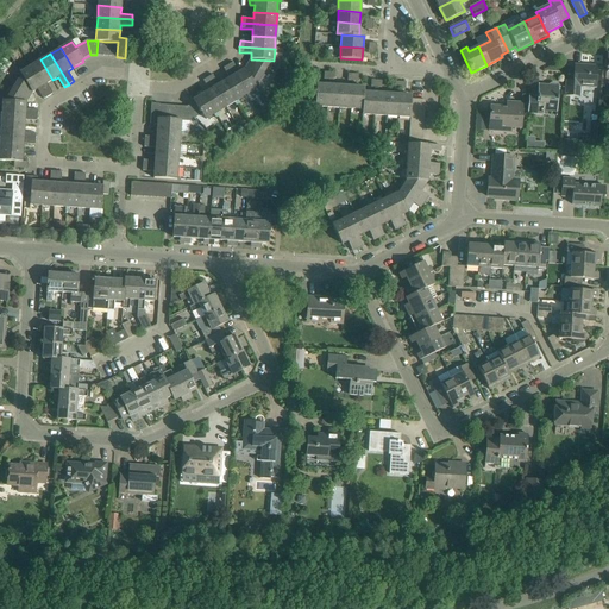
[(41,60),(30,67),(48,96),(54,94),(48,83),(52,80),(41,60)]
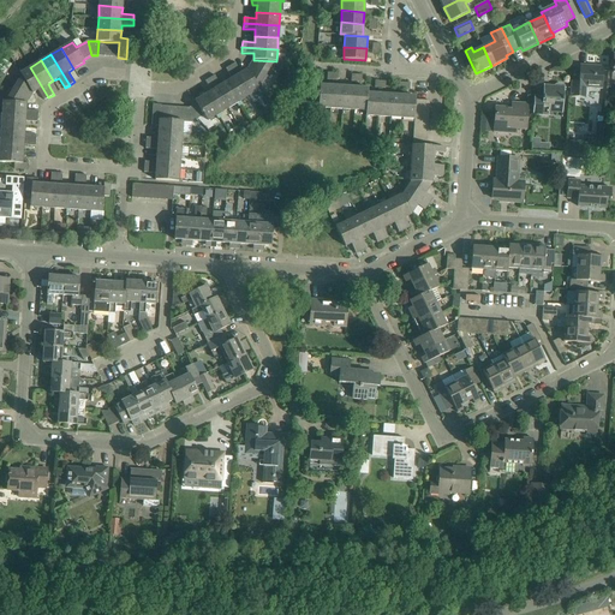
[(286,63),(276,61),(254,60),(255,61),(249,71),(248,70),(258,89),(274,64),(282,69),(286,63)]
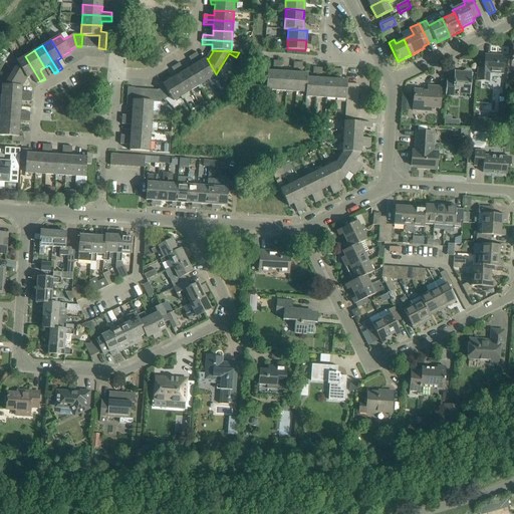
[(193,55),(208,80),(217,75),(216,74),(207,58),(202,61),(197,52),(193,55)]
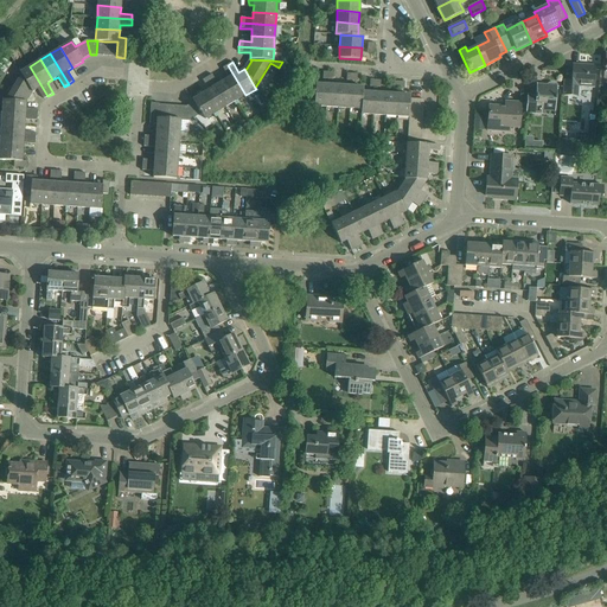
[(236,101),(246,95),(228,65),(223,68),(229,78),(223,81),(236,101)]
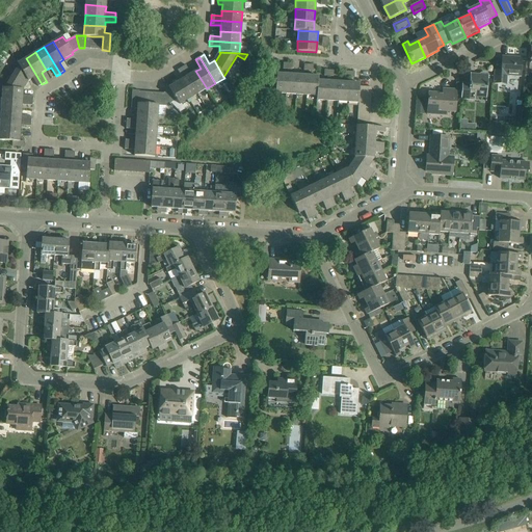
[(38,87),(42,84),(26,58),(18,63),(18,64),(28,81),(32,78),(38,87)]
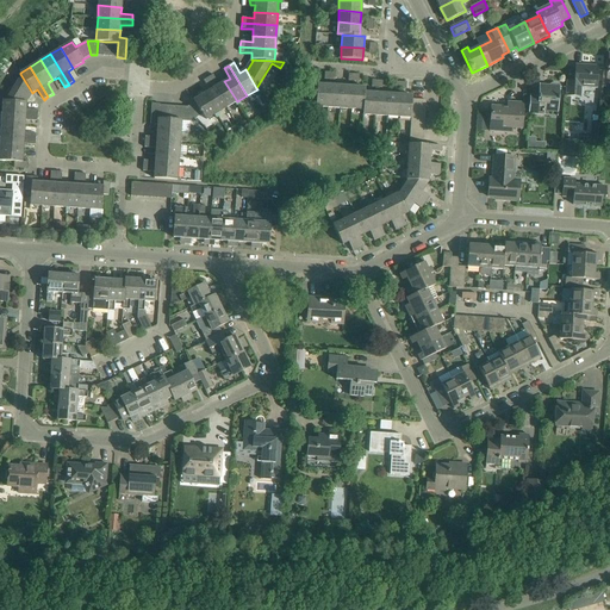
[(598,86),(598,80),(599,68),(576,67),(574,81),(566,80),(566,92),(565,97),(582,98),(583,86),(598,86)]
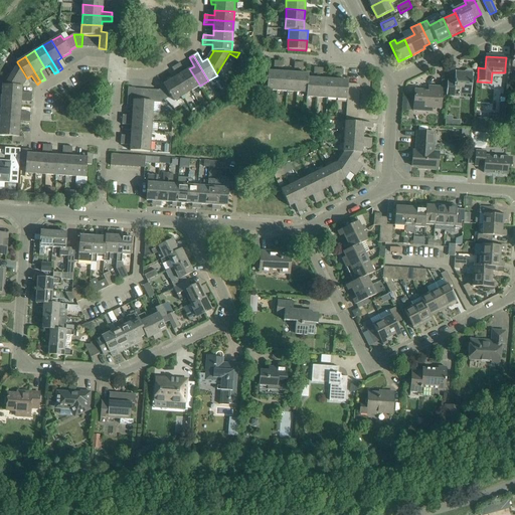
[(26,77),(27,78),(17,62),(3,84),(22,87),(21,86),(26,77)]
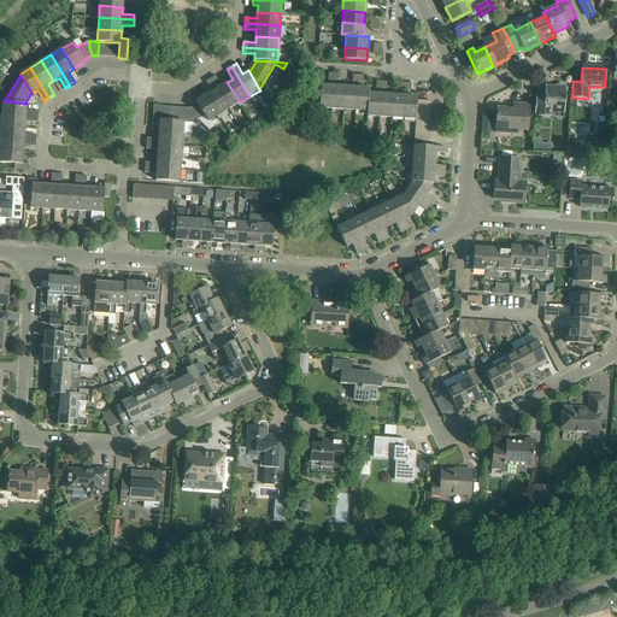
[(211,78),(229,110),(240,103),(227,82),(222,86),(216,76),(211,78)]
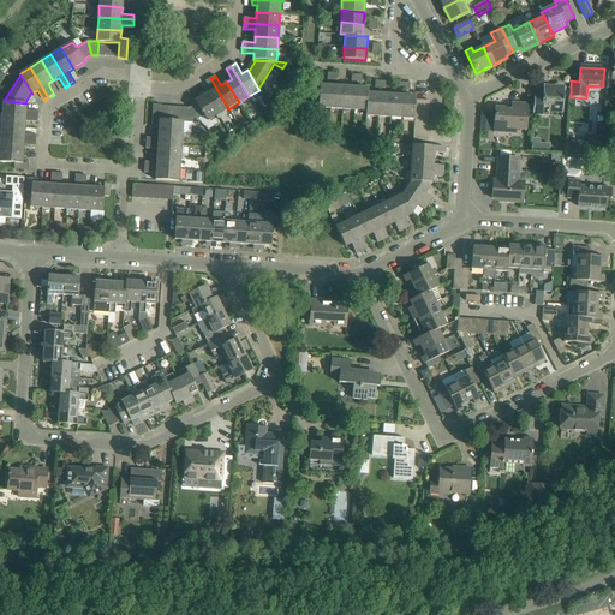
[(218,115),(228,109),(210,78),(206,82),(212,91),(206,95),(218,115)]
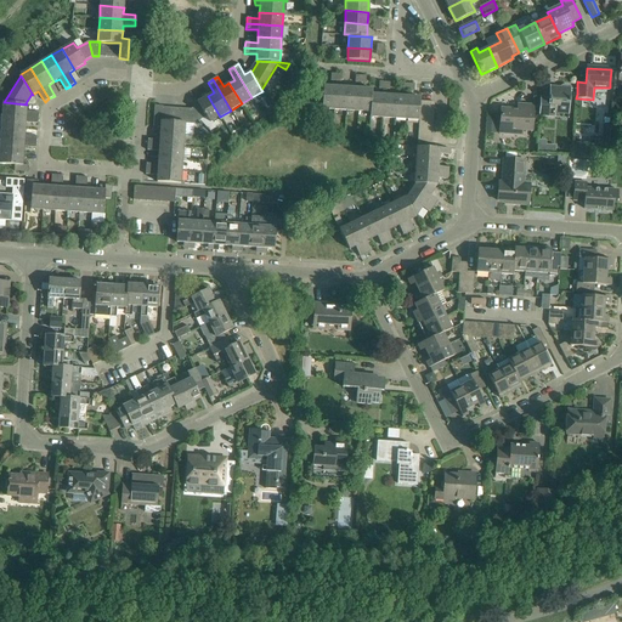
[(569,114),(570,92),(571,88),(570,88),(570,86),(567,85),(564,85),(561,86),(561,88),(549,86),(549,99),(541,97),(539,116),(555,117),(555,113),(569,114)]
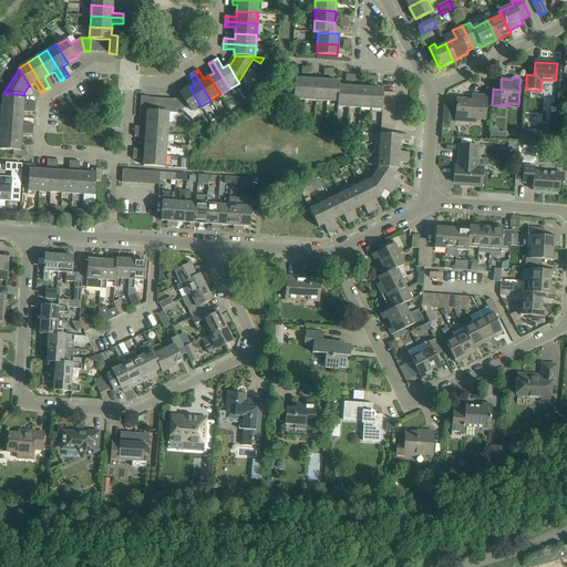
[(305,100),(306,80),(295,79),(294,100),(305,100)]
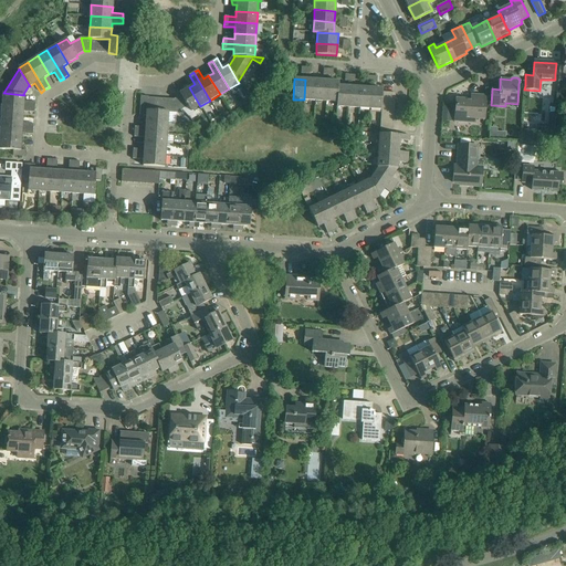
[(316,80),(305,80),(304,100),(315,101),(316,80)]
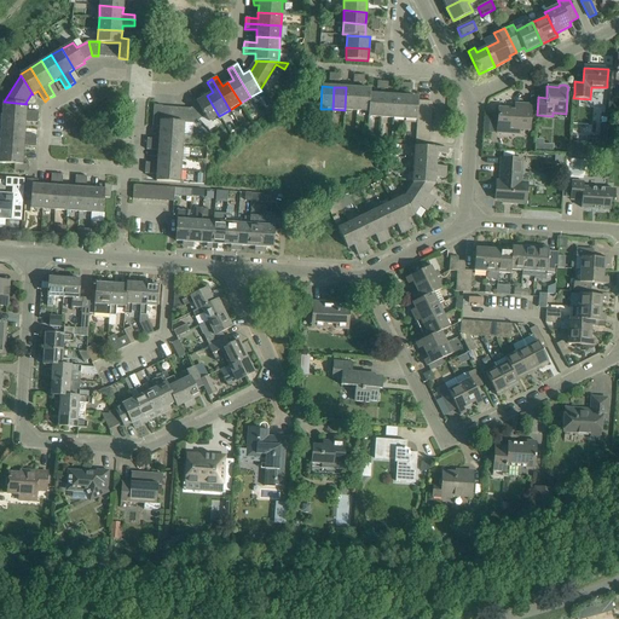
[(358,88),(346,87),(345,110),(357,111),(358,88)]
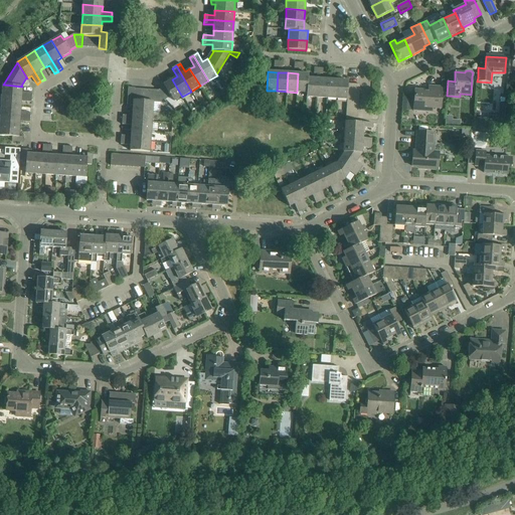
[(307,97),(308,78),(309,74),(298,73),(297,93),(307,93),(307,97)]
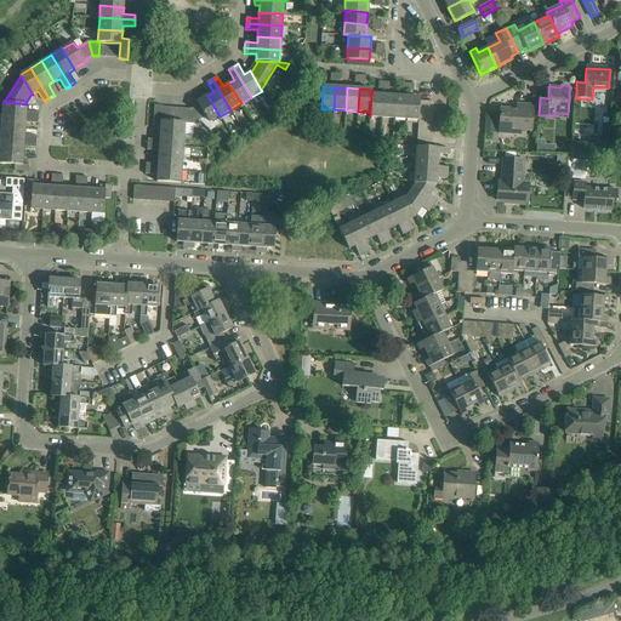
[(382,118),(383,95),(371,95),(370,117),(382,118)]
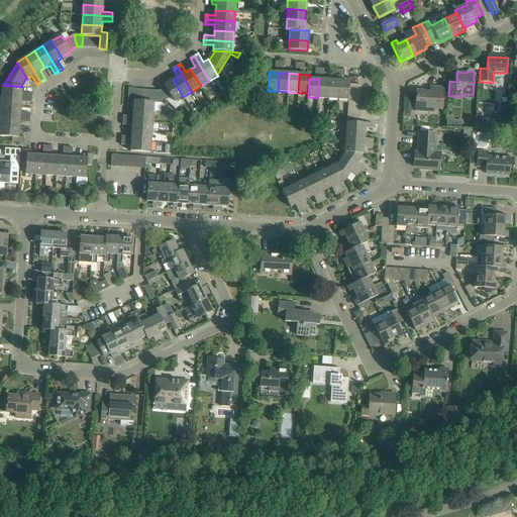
[(318,98),(328,99),(329,80),(319,79),(318,98)]
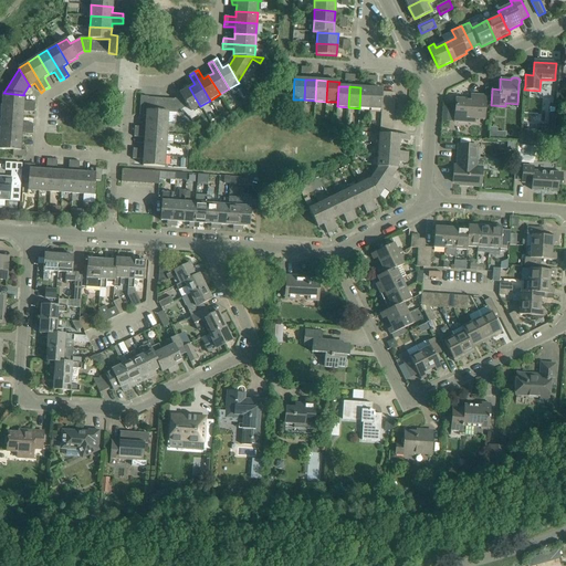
[(200,106),(189,87),(180,93),(181,95),(174,100),(178,112),(188,106),(191,112),(200,106)]
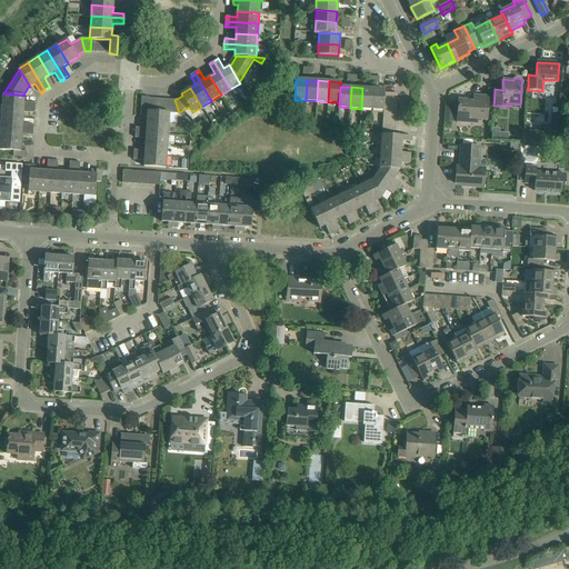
[(373,89),(362,88),(361,109),(372,109),(373,89)]
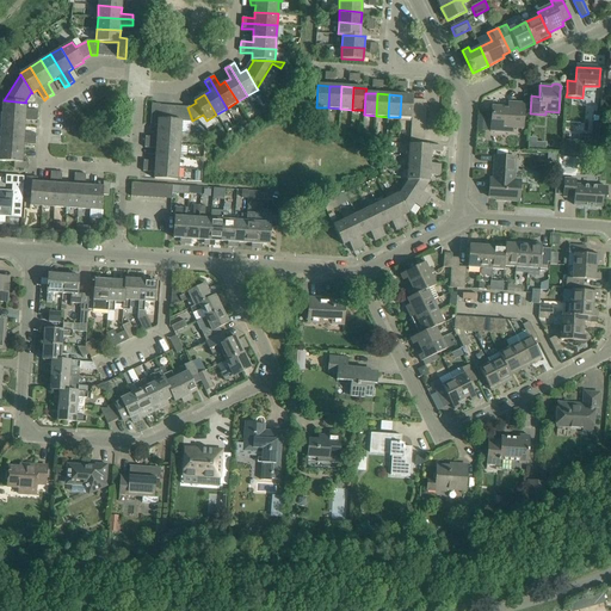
[(412,112),(413,106),(413,99),(413,96),(401,96),(400,117),(412,118),(412,112)]
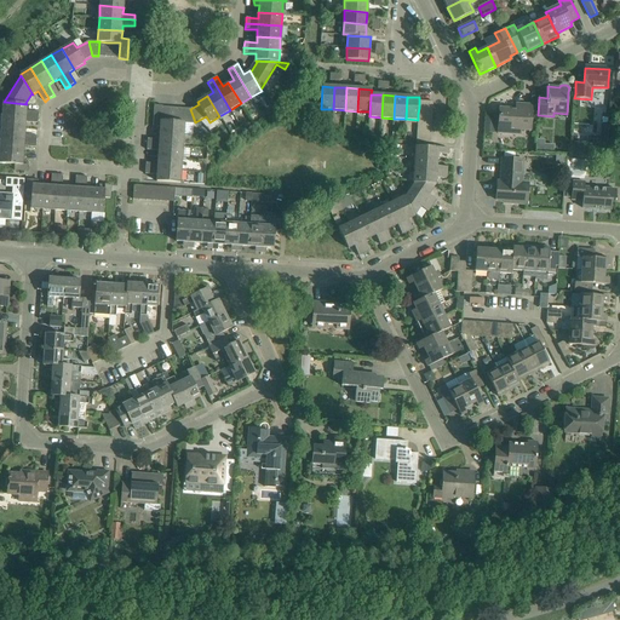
[(4,102),(3,115),(38,118),(38,112),(26,112),(27,104),(4,102)]
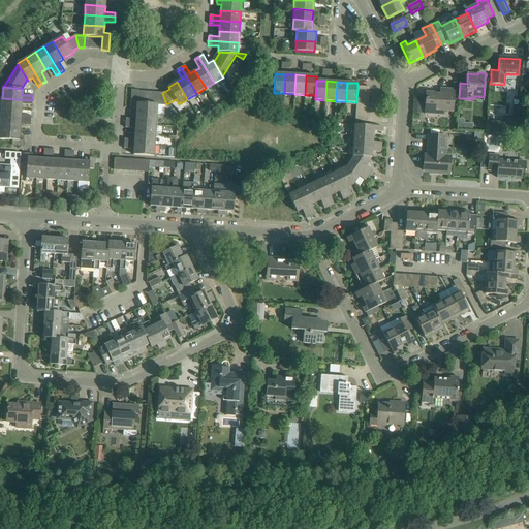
[(444,115),(444,111),(453,112),(454,90),(441,89),(441,94),(427,93),(425,114),(444,115)]
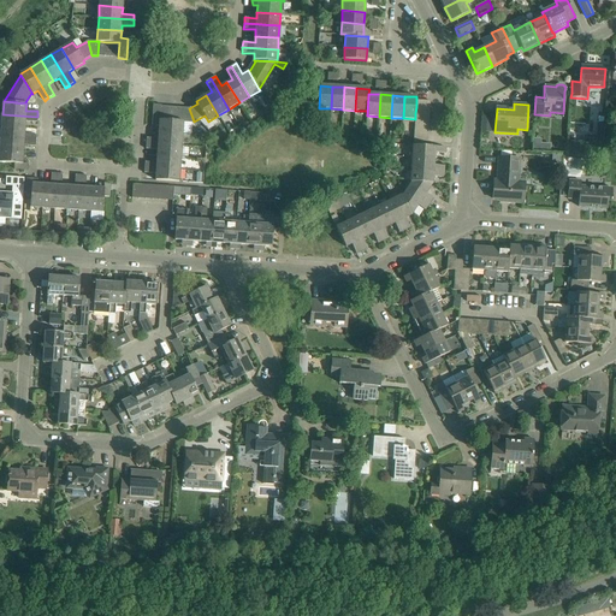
[(182,134),(183,122),(181,122),(175,120),(167,120),(161,120),(161,106),(163,105),(153,105),(152,125),(159,126),(159,131),(182,134)]
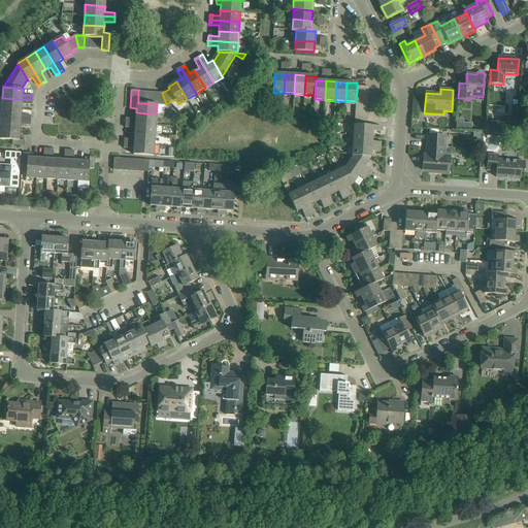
[(155,104),(157,104),(166,104),(162,93),(156,92),(155,104)]
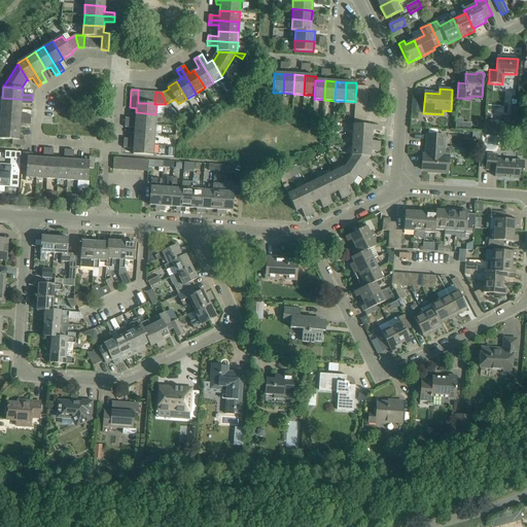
[(221,96),(223,100),(231,96),(229,92),(221,96)]
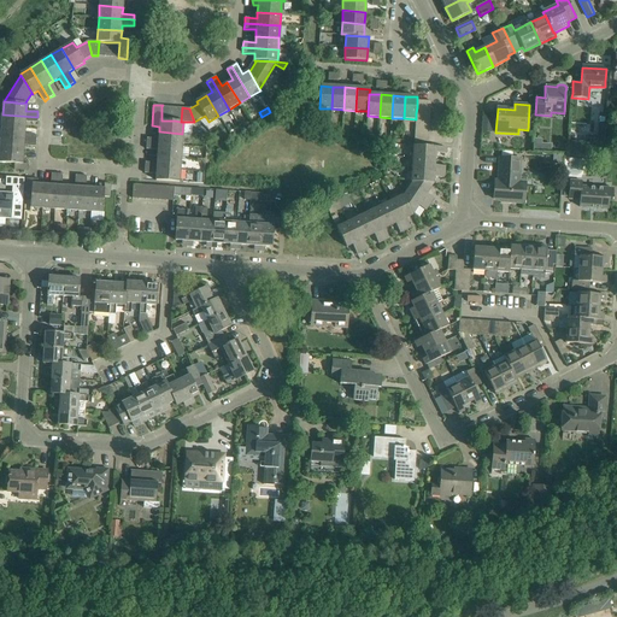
[(37,117),(3,115),(1,127),(24,128),(25,122),(37,123),(37,117)]
